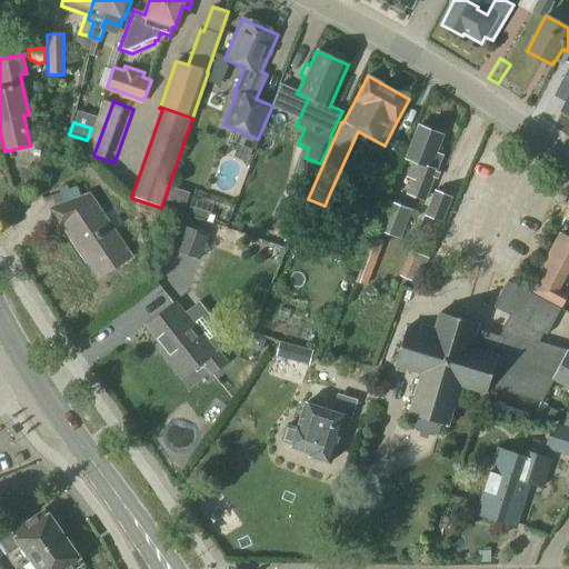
[(436,171),(442,156),(436,153),(442,136),(418,126),(405,159),(411,162),(406,178),(411,180),(406,195),(423,202),(436,171)]
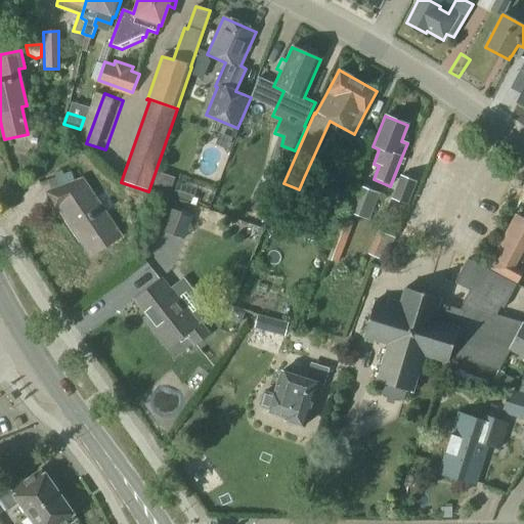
[(62,174),(61,171),(53,173),(55,177),(46,180),(47,182),(50,191),(47,193),(52,209),(57,207),(90,256),(119,236),(82,180),(75,183),(70,172),(62,174)]
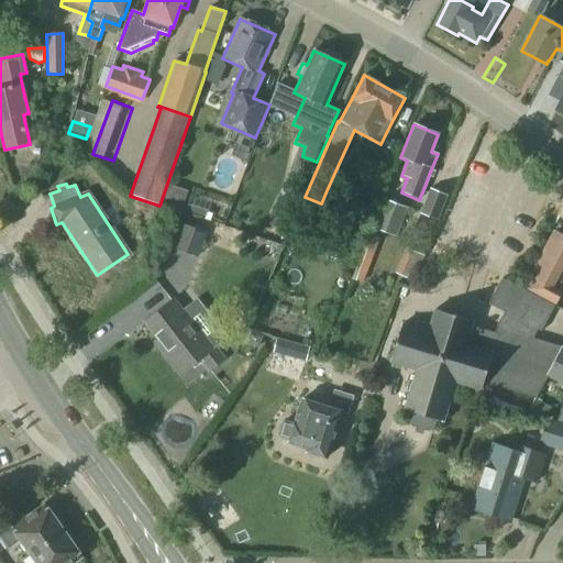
[(169,186),(164,199),(181,206),(186,191),(169,186)]
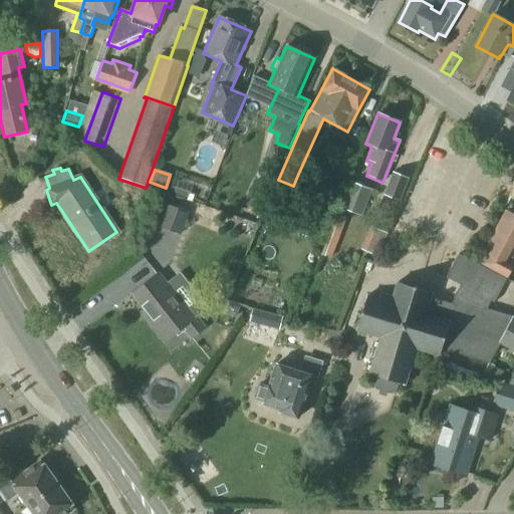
[(400,202),(409,179),(393,172),(383,196),(400,202)]
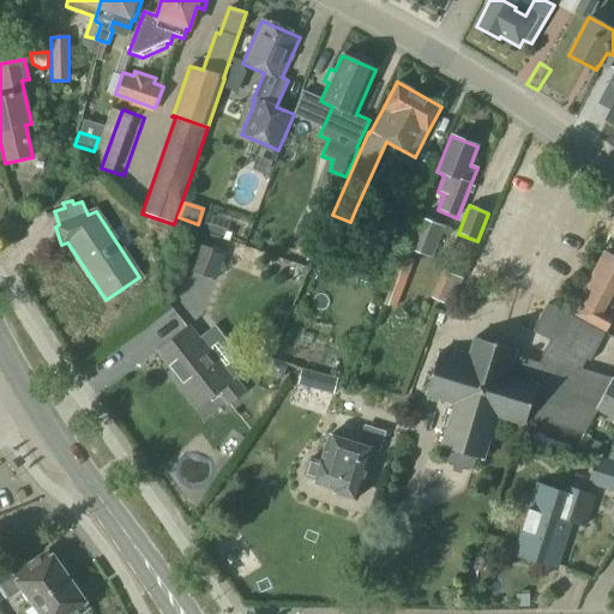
[(314,256),(326,228),(301,217),(289,245),(314,256)]
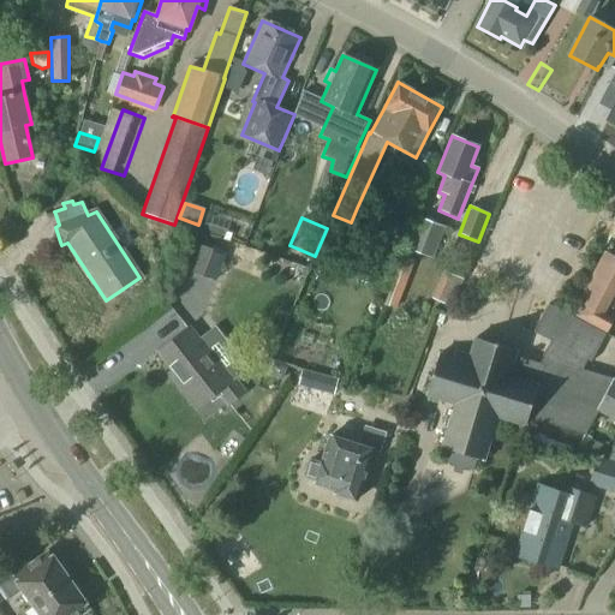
[(433,260),(445,227),(419,218),(406,250),(433,260)]
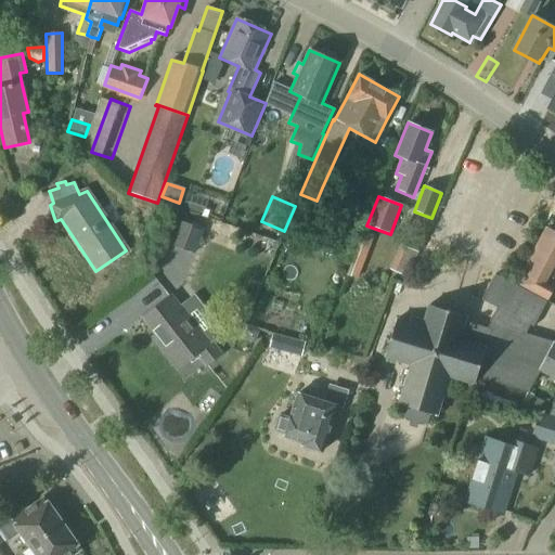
[(195,255),(204,230),(180,221),(170,245),(195,255)]
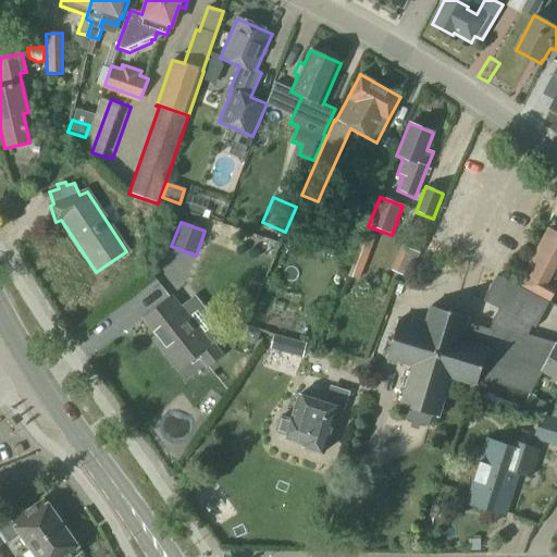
[(358,281),(375,237),(363,233),(347,276),(358,281)]
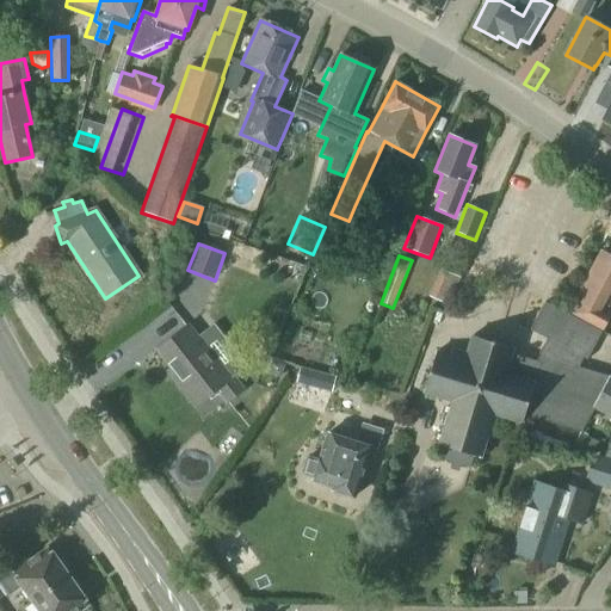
[(582,279),(567,310),(600,328),(608,314),(599,309),(608,292),(582,279)]
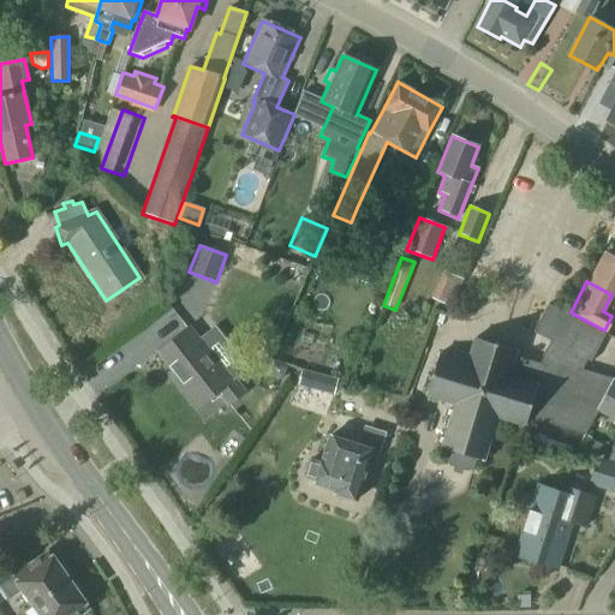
[(591,363),(605,335),(548,305),(533,333),(550,341),(543,356),(543,354),(539,364),(515,357),(517,351),(475,339),(470,356),(455,351),(453,359),(439,354),(427,396),(455,405),(442,448),(447,449),(446,452),(448,453),(447,458),(447,460),(447,463),(448,465),(449,466),(452,467),(453,469),(452,472),(461,476),(463,471),(465,471),(469,471),(470,471),(472,470),(473,467),(475,465),(476,464),(477,459),(483,460),(496,417),(525,427),(527,418),(585,436),(598,411),(614,419),(614,375),(613,380),(581,370),(586,360),(591,363)]
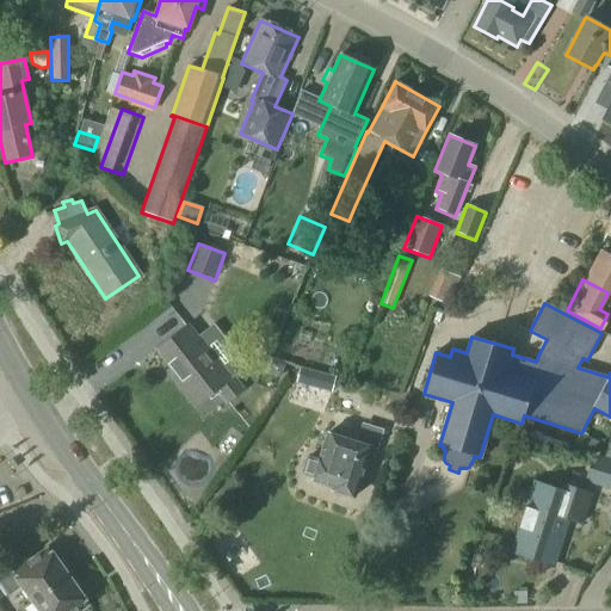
[(228,377),(189,326),(158,351),(172,369),(168,372),(195,407),(215,392),(226,406),(246,390),(233,375),(228,377)]
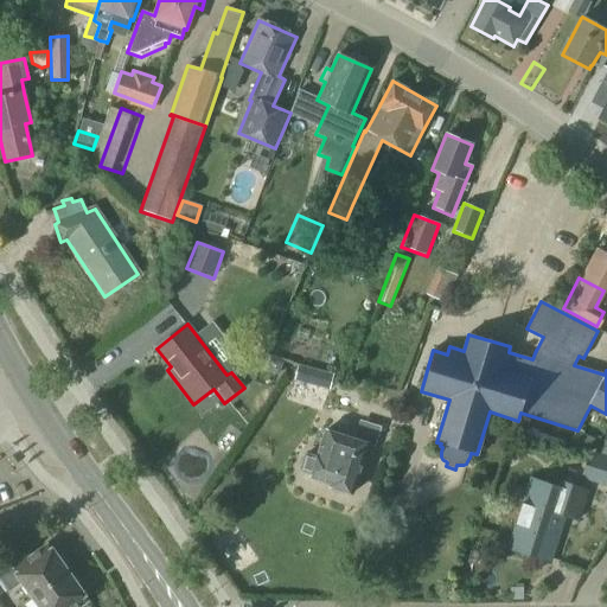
[(328,390),(330,390),(333,375),(298,365),(294,382),(328,390)]
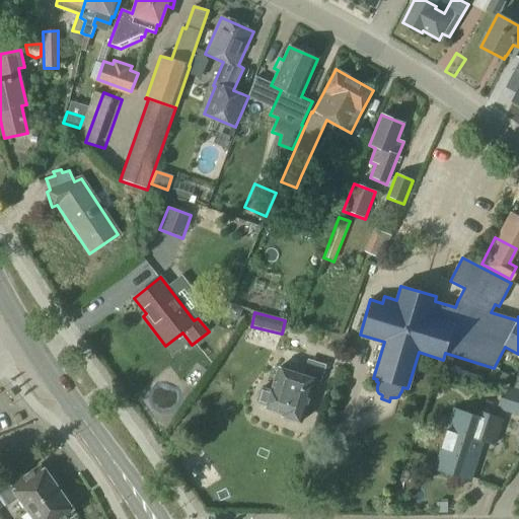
[(320,383),(325,366),(307,360),(302,376),(278,369),(271,391),(261,387),(255,403),(266,406),(266,409),(283,414),(282,417),(301,423),(314,381),(320,383)]
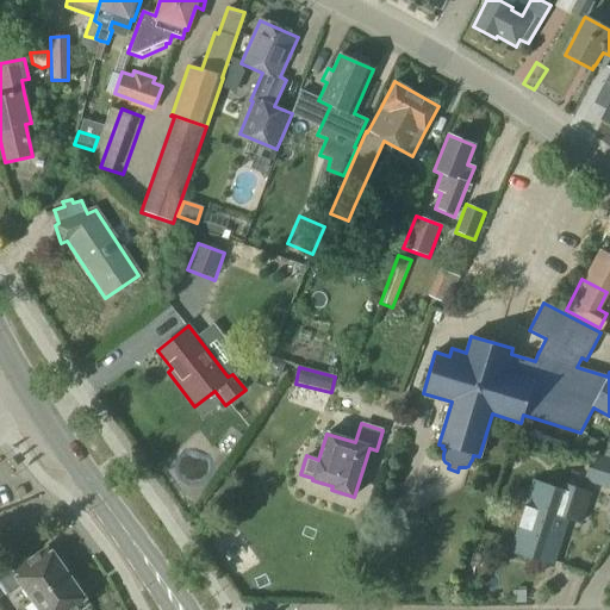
[(609,461),(599,459),(595,472),(609,477),(609,486),(609,491),(609,461)]
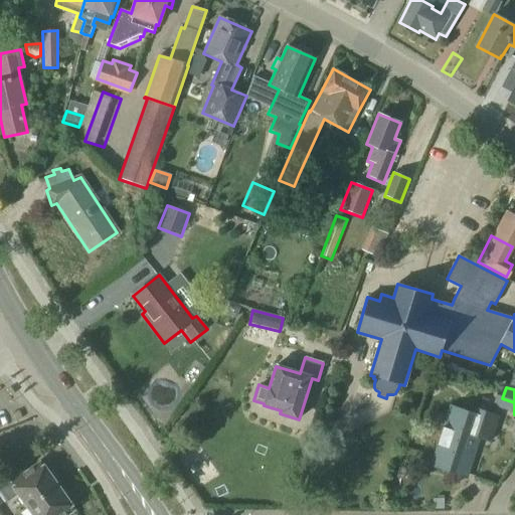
[(446,422),(433,463),(467,474),(478,439),(490,442),(498,416),(471,407),(469,412),(451,406),(446,422)]
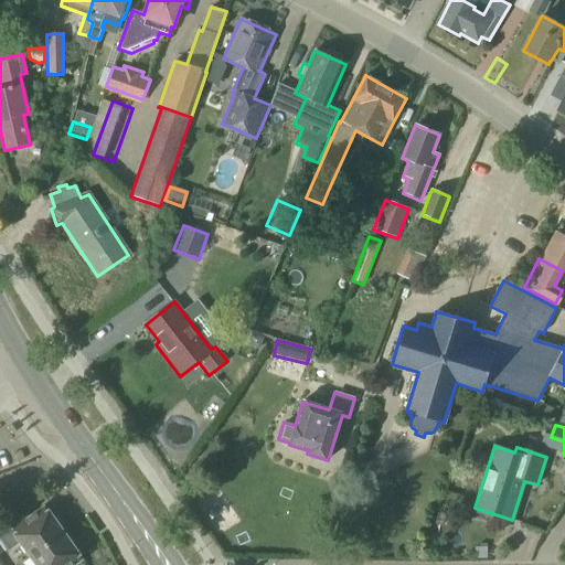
[(31,556),(64,533),(50,511),(32,523),(25,515),(9,526),(11,530),(0,536),(0,554),(6,551),(7,553),(21,542),(31,556)]
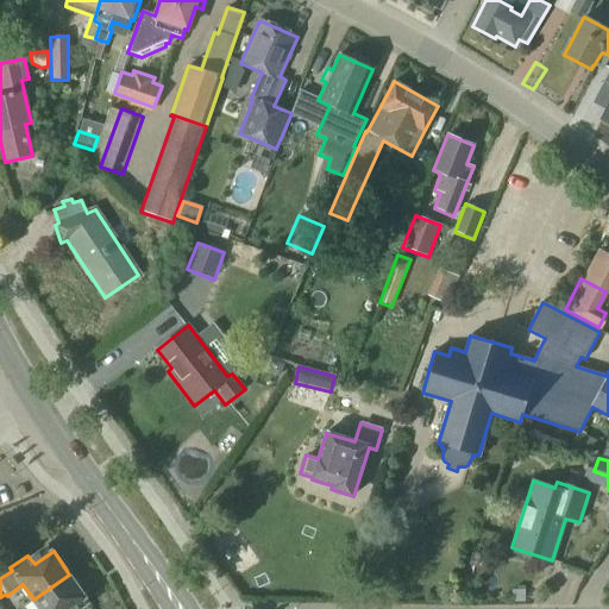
[(69,575),(33,600),(39,608),(77,608),(89,602),(69,575)]
